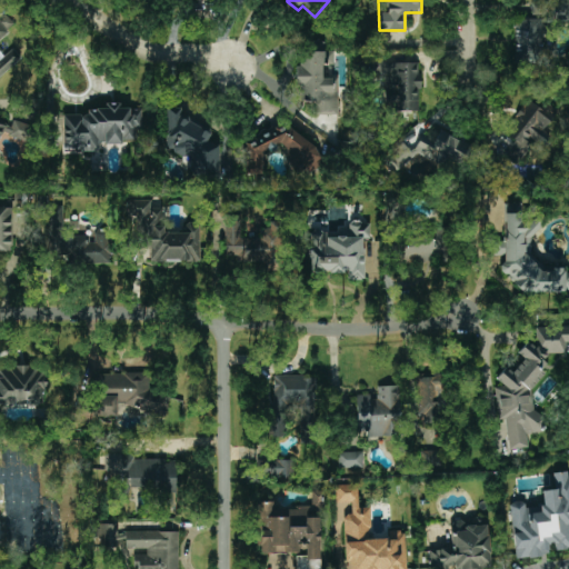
[(0,77),(21,59),(12,49),(3,56),(0,51),(0,39),(16,26),(5,12),(0,16),(0,77)]
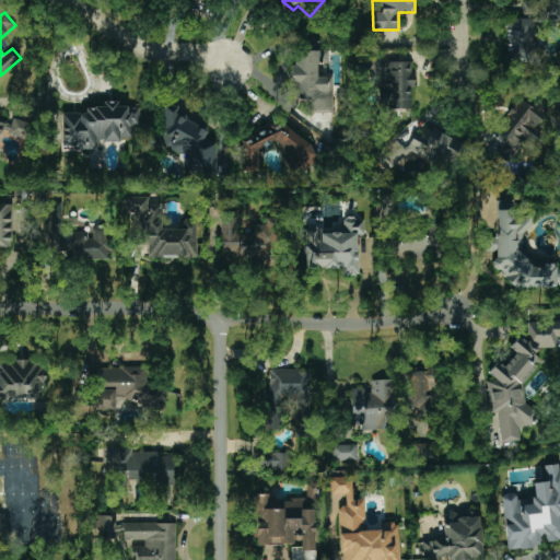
[(532,19),(508,20),(509,61),(534,60),(532,19)]
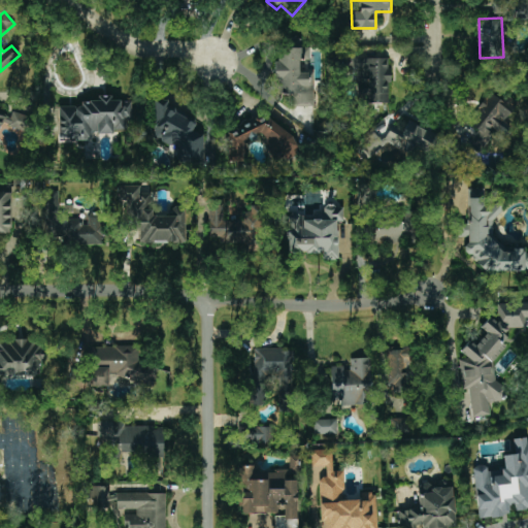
[(315,107),(315,72),(298,71),(298,62),(309,62),(310,48),(276,47),(275,79),(278,79),(278,94),(290,94),(290,106),(315,107)]
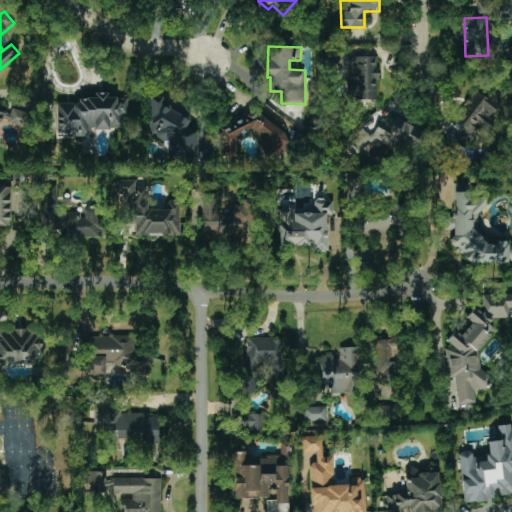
[(378,56),(343,56),(343,69),(348,69),(348,100),(378,100),(378,56)]
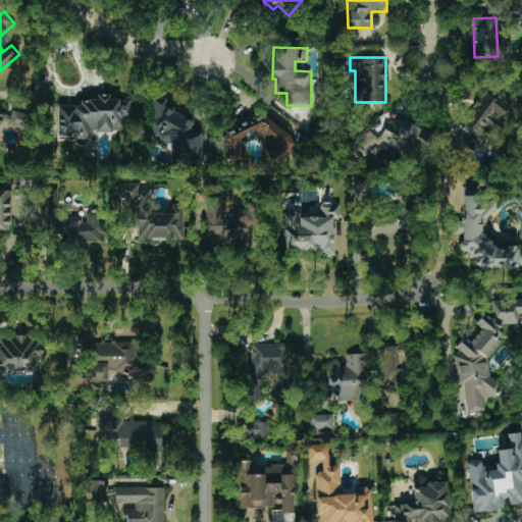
[(489,129),(492,131),(507,106),(482,92),(464,123),(473,128),(464,144),(477,151),(489,129)]
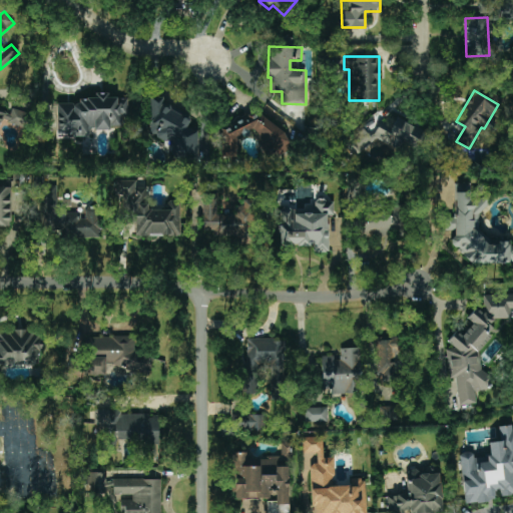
[(57,103),(57,134),(89,134),(89,130),(110,130),(110,127),(122,127),(122,116),(127,116),(128,98),(108,98),(108,93),(94,93),(94,98),(79,98),(79,103),(57,103)]
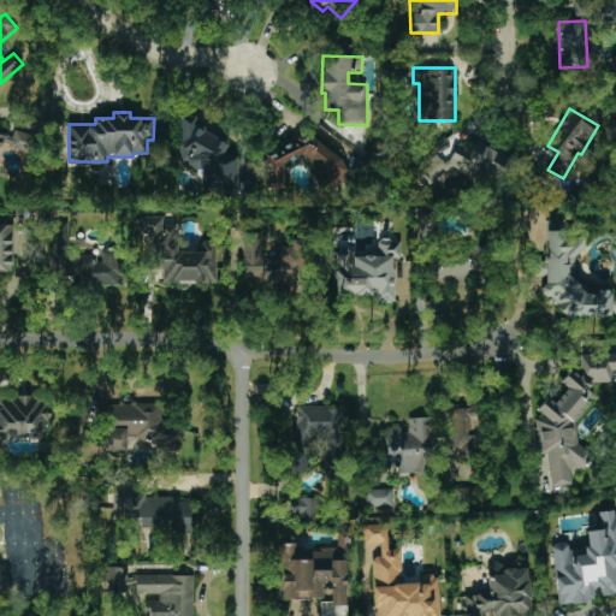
[(206,188),(237,188),(237,155),(227,155),(227,137),(205,137),(205,128),(196,128),(196,116),(181,116),(181,160),(191,160),(191,170),(206,170),(206,188)]
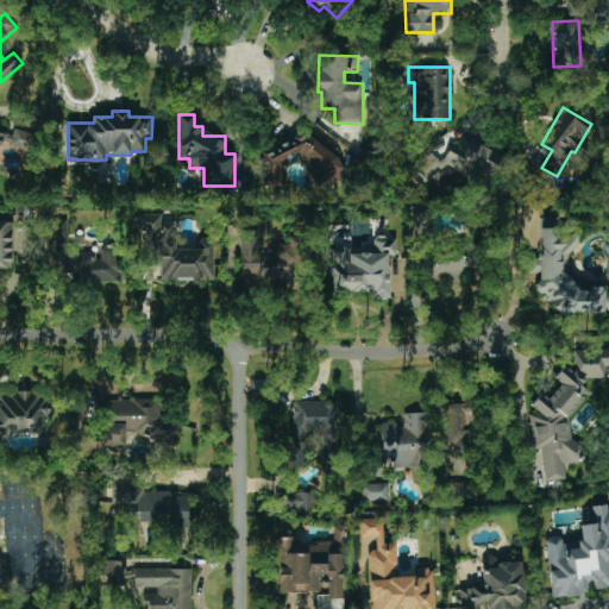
[(0,139),(29,152),(36,137),(14,127),(12,136),(0,131),(0,139)]
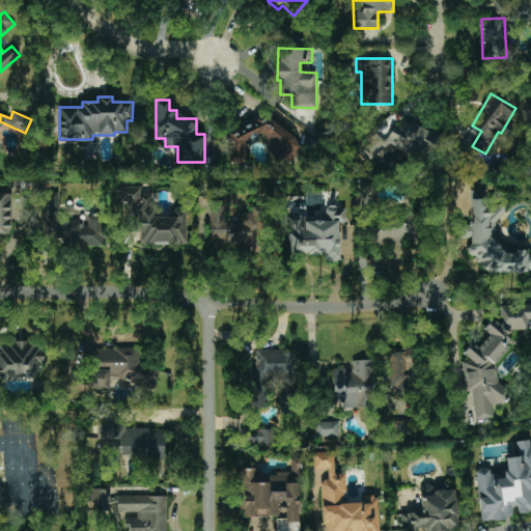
[(246,162),(246,140),(268,140),(267,158),(298,158),(299,126),(229,124),(228,162),(246,162)]
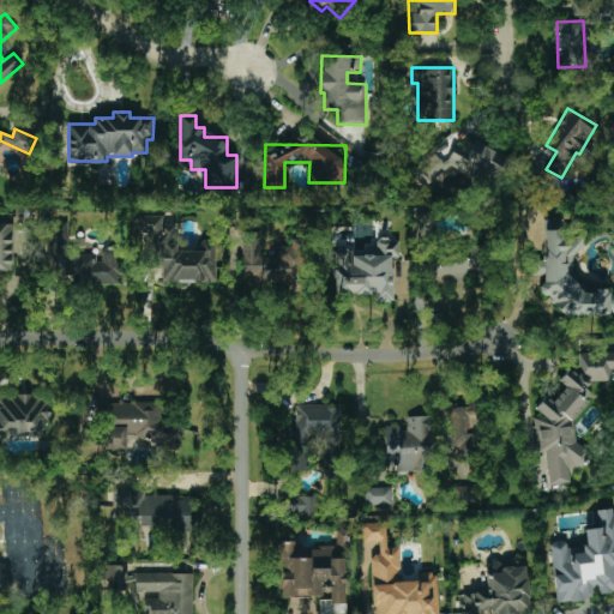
[(216,282),(216,241),(199,241),(199,252),(176,252),(176,224),(163,224),(163,216),(138,216),(138,233),(146,233),(146,269),(162,269),(162,283),(216,282)]
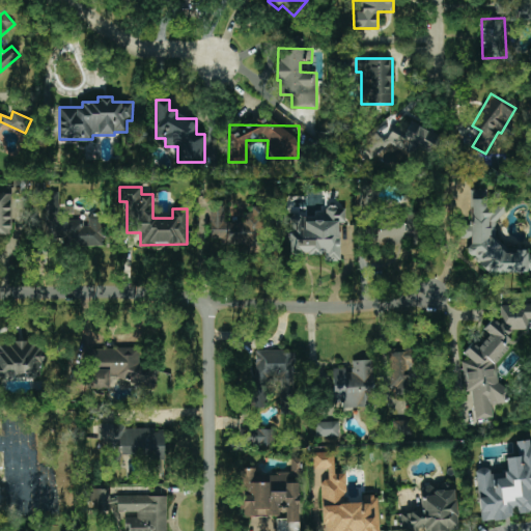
[(530,271),(530,251),(498,253),(496,233),(495,219),(503,218),(502,202),(487,203),(486,190),(470,191),(472,224),(459,225),(460,239),(468,239),(469,255),(476,254),(477,274),(530,271)]
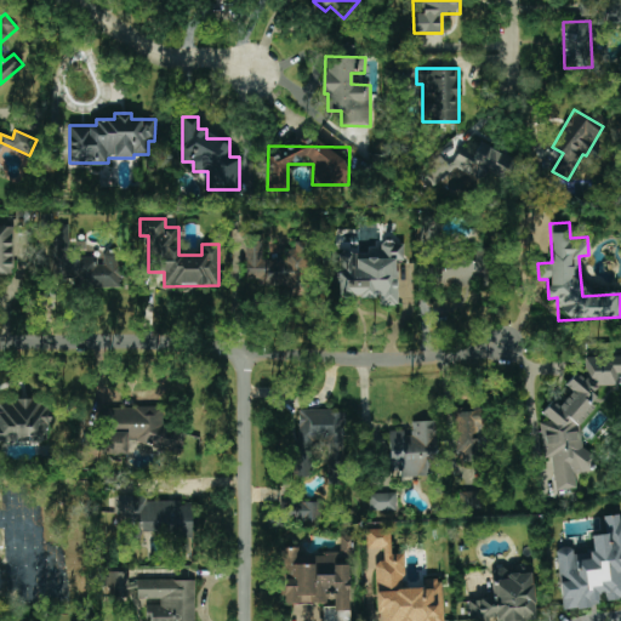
[(120,288),(120,252),(103,252),(103,263),(97,263),(97,256),(69,256),(69,224),(47,224),(49,278),(74,278),(74,289),(120,288)]
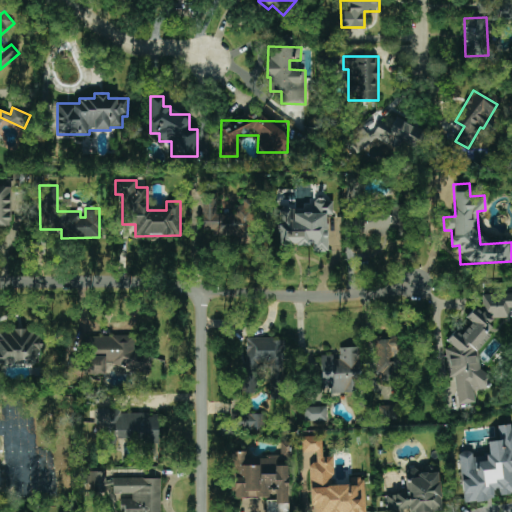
[(11,187),(0,186),(0,226),(10,226),(11,187)]
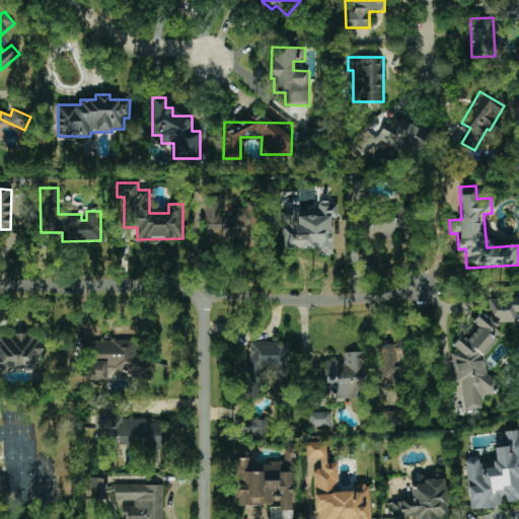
[(253,203),(246,203),(246,209),(236,208),(236,217),(220,217),(220,197),(206,197),(205,237),(253,238),(253,203)]
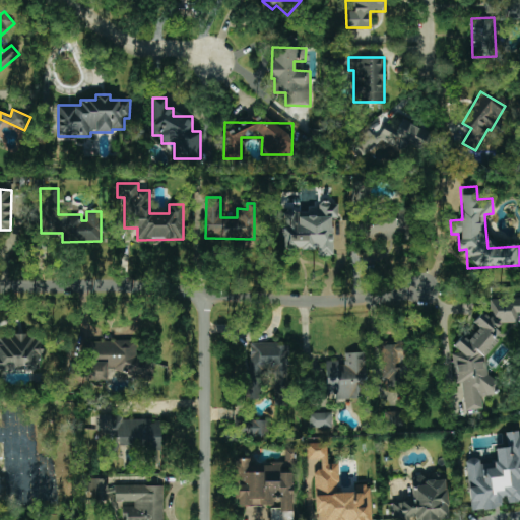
[(282,249),(320,249),(320,255),(332,256),(332,218),(338,218),(338,203),(320,203),(320,207),(283,207),(282,249)]
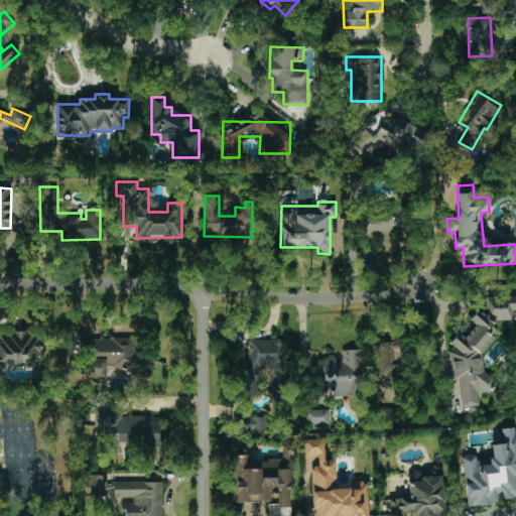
[(405,212),(366,211),(365,237),(405,238),(405,212)]
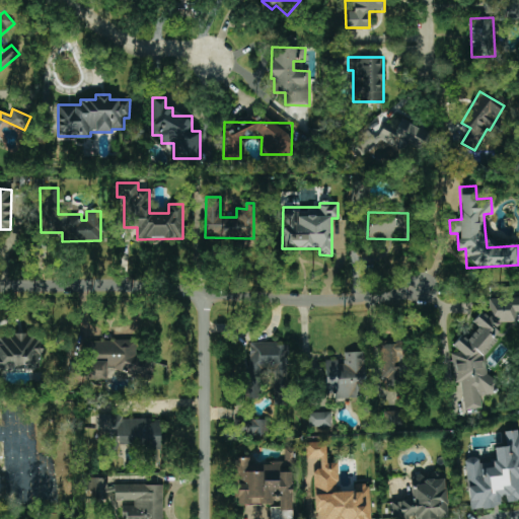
[(466,411),(482,406),(479,397),(495,393),(483,350),(500,345),(495,326),(518,319),(518,297),(518,295),(488,303),(491,313),(474,317),(478,334),(453,340),(456,352),(449,354),(456,382),(459,381),(466,411)]
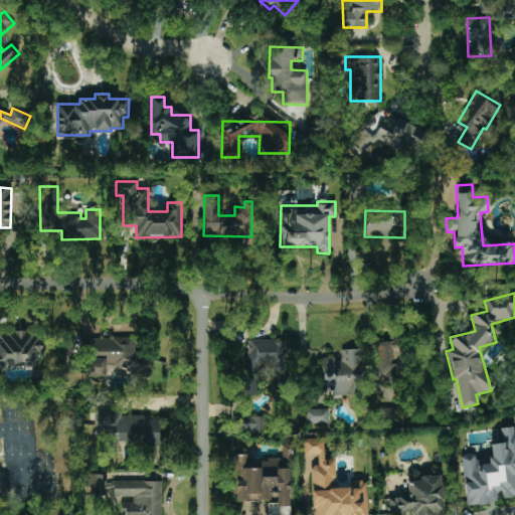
[(0,366),(41,365),(40,331),(0,332),(0,366)]
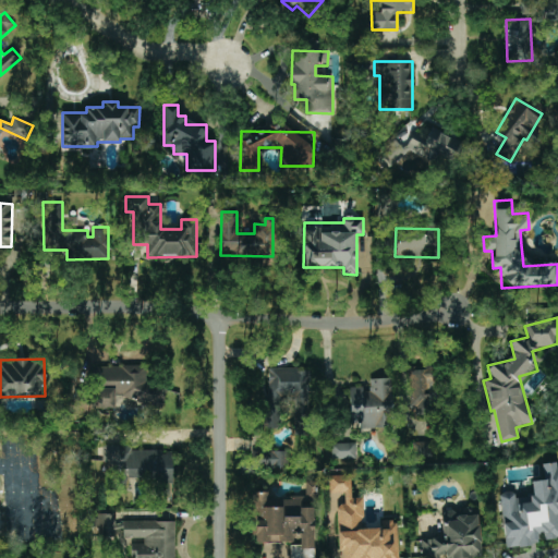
[(94,367),(95,409),(116,409),(114,397),(138,397),(138,407),(165,405),(165,385),(149,385),(148,365),(94,367)]
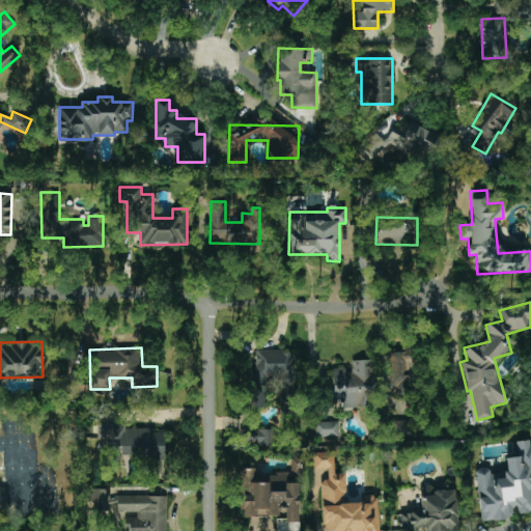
[(295,352),(255,351),(253,408),(264,408),(266,382),(281,383),(280,397),(294,397),(295,352)]
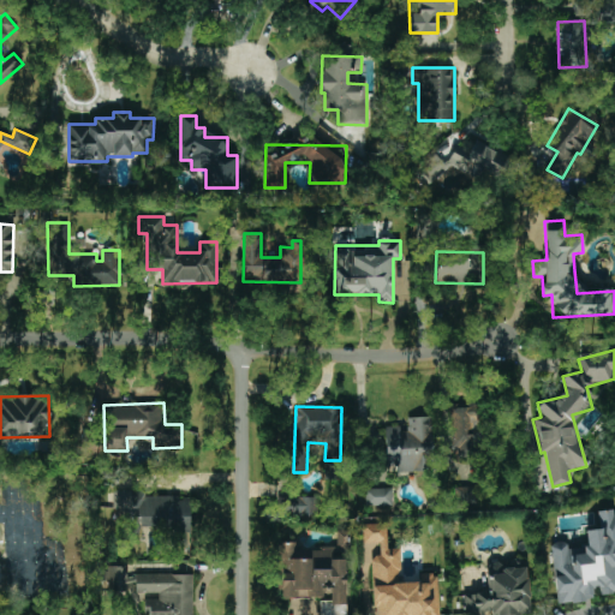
[(458,458),(479,458),(478,407),(451,408),(452,449),(458,449),(458,458)]
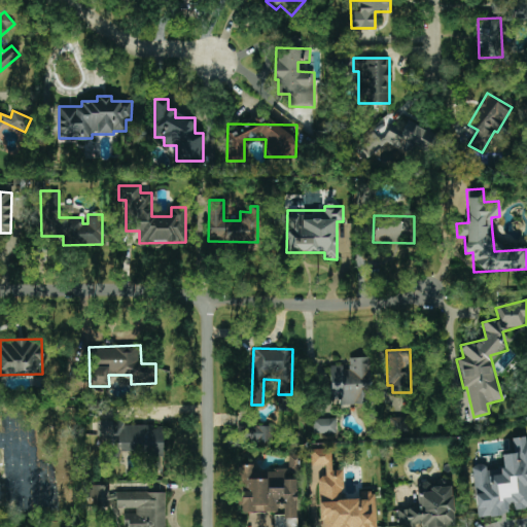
[(371,402),(369,357),(346,358),(347,365),(329,365),(331,405),(371,402)]
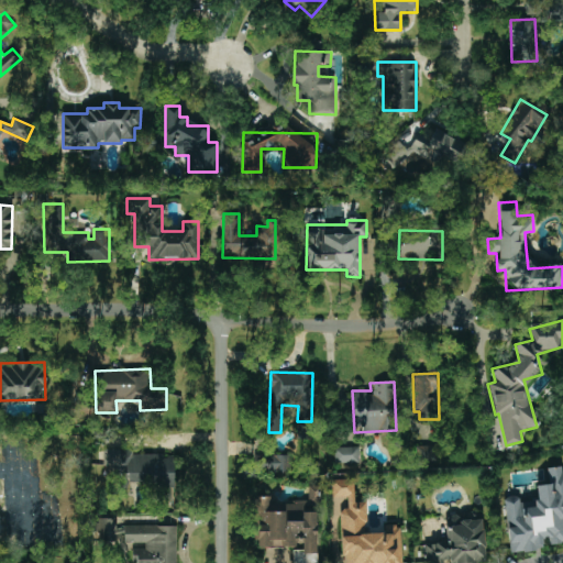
[(435,445),(417,445),(417,461),(435,461),(435,445)]
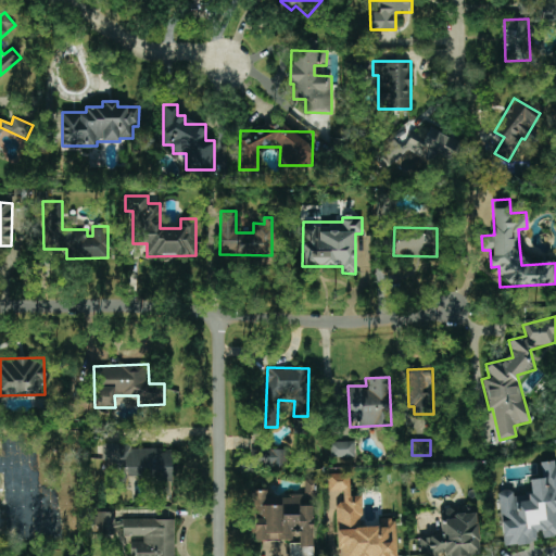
[(354,441),(330,442),(331,457),(355,456),(354,441)]
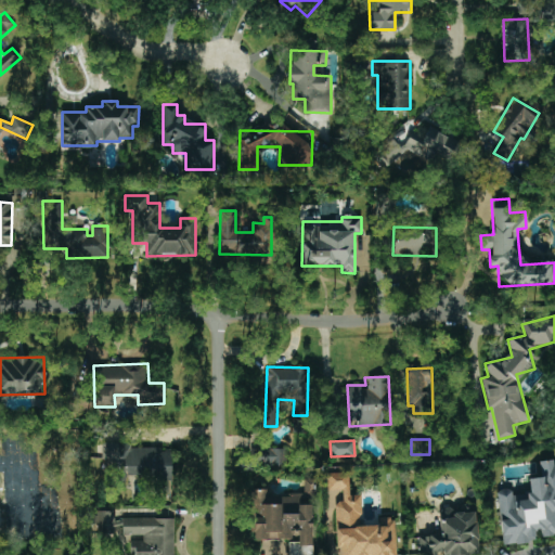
[(171,447),(102,446),(102,459),(111,459),(111,476),(155,476),(155,492),(171,492),(171,447)]
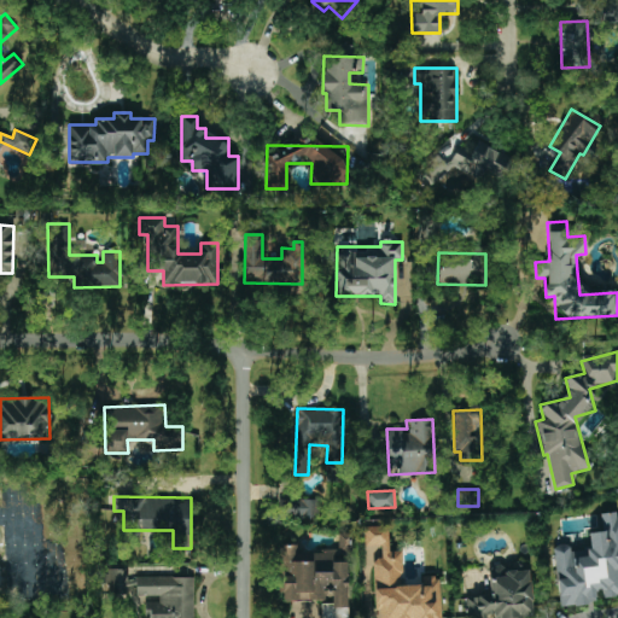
[(319,517),(318,499),(280,500),(280,518),(319,517)]
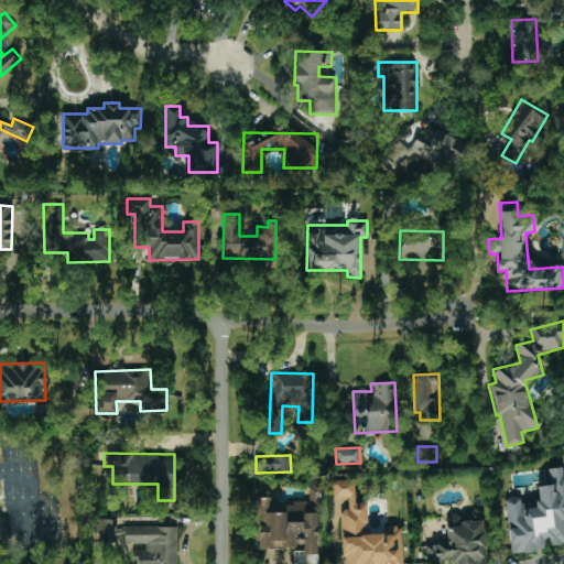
[(511,554),(548,550),(546,545),(563,543),(563,466),(548,468),(550,485),(535,486),(538,507),(522,508),(521,497),(505,498),(511,554)]
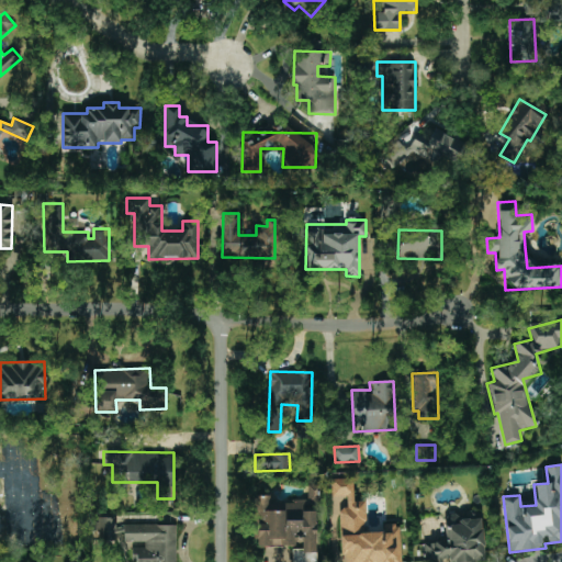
[(343,561),(401,561),(400,525),(368,527),(366,501),(355,502),(352,478),(332,479),(333,499),(347,498),(347,508),(340,509),(343,561)]
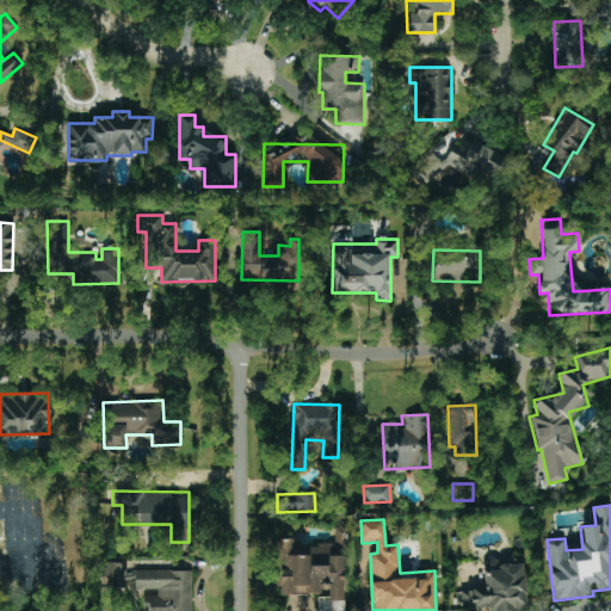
[(345,600),(344,528),(334,528),(335,544),(295,545),(295,539),(277,539),(278,593),(328,593),(328,600),(345,600)]
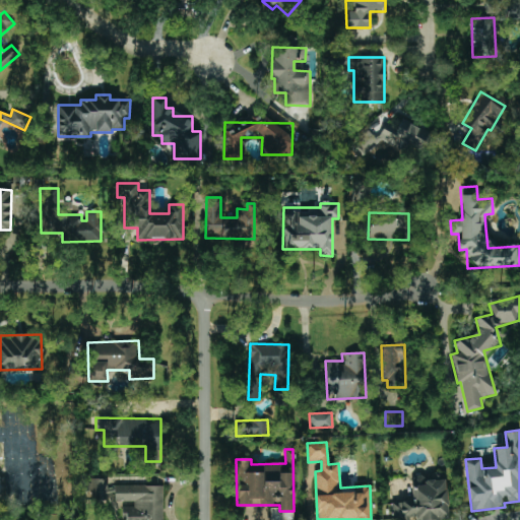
[(392,502),(392,519),(399,519),(419,519),(448,519),(446,477),(411,479),(412,501),(392,502)]
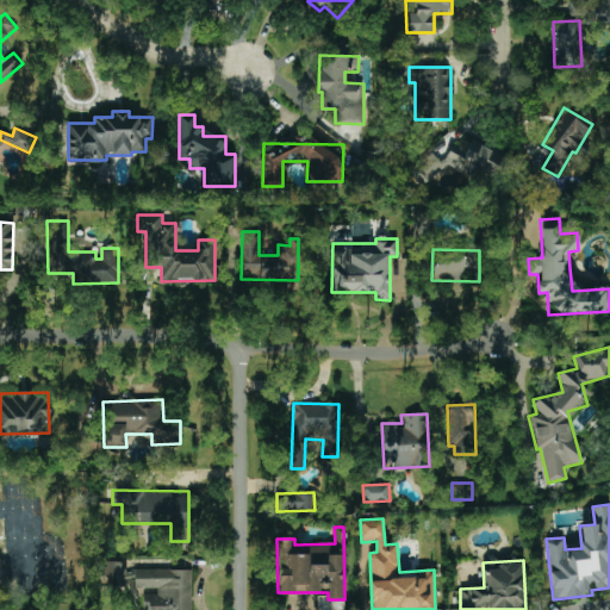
[(101,564),(101,586),(134,587),(134,565),(101,564)]
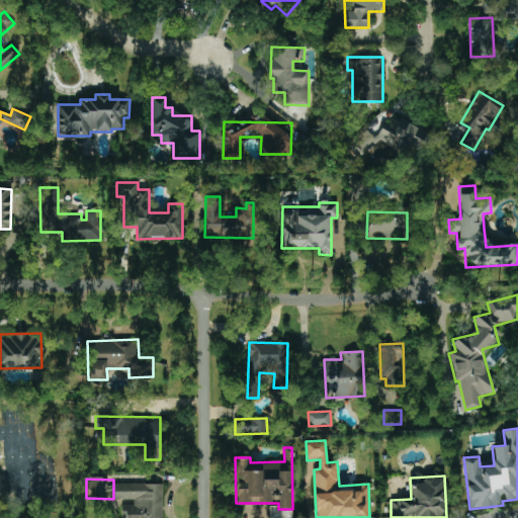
[(162,517),(163,484),(114,484),(114,501),(133,501),(133,505),(121,505),(121,517),(126,517),(125,517),(162,517)]
